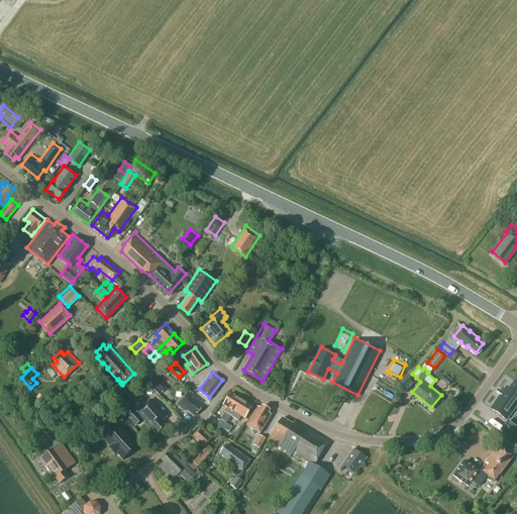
[(167,385),(159,377),(152,383),(162,391),(167,385)]
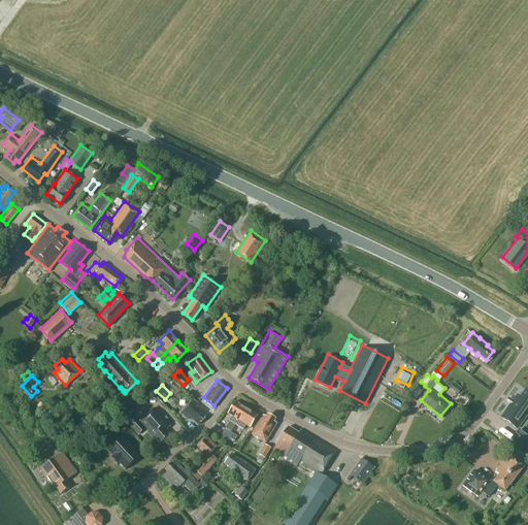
[(509,401),(500,415),(517,426),(527,412),(527,388),(525,387),(520,394),(519,393),(517,395),(516,395),(513,398),(510,397),(508,400),(509,401)]
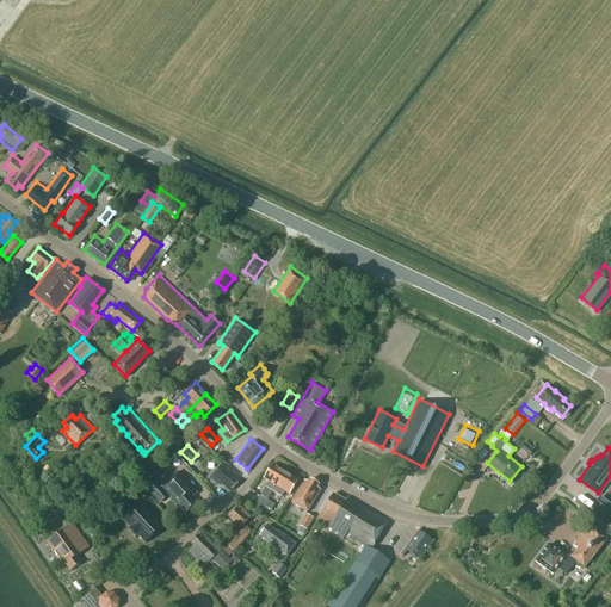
[(238,479),(234,476),(236,474),(222,462),(210,476),(217,482),(220,479),(230,488),(238,479)]
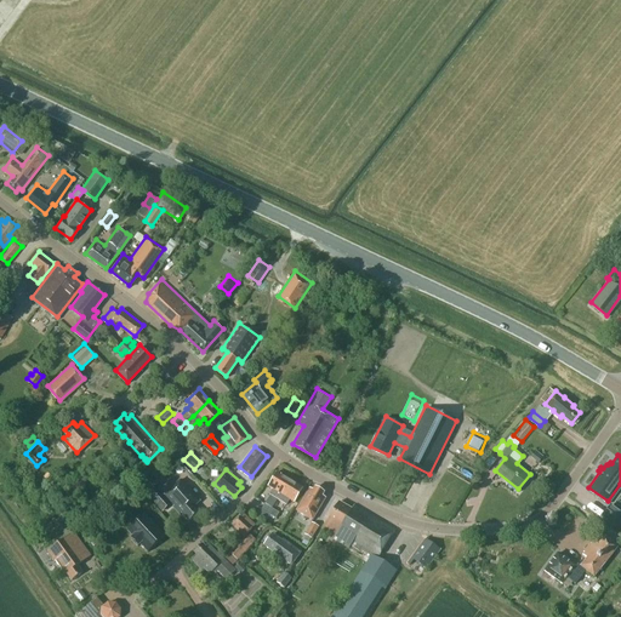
[(269,492),(278,497),(290,478),(277,469),(267,484),(272,487),(269,492)]
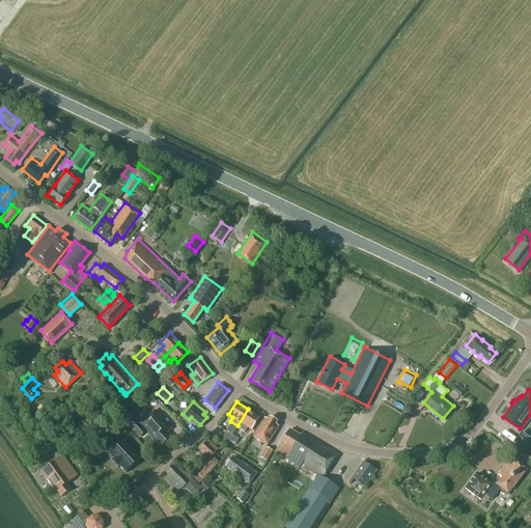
[(171,426),(155,408),(139,422),(132,414),(124,421),(138,436),(145,428),(154,438),(155,437),(161,444),(169,436),(165,432),(171,426)]
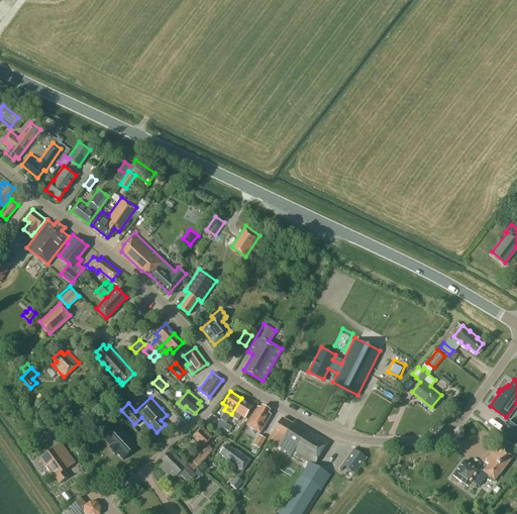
[(252,405),(241,398),(231,414),(238,418),(240,414),(244,416),(252,405)]
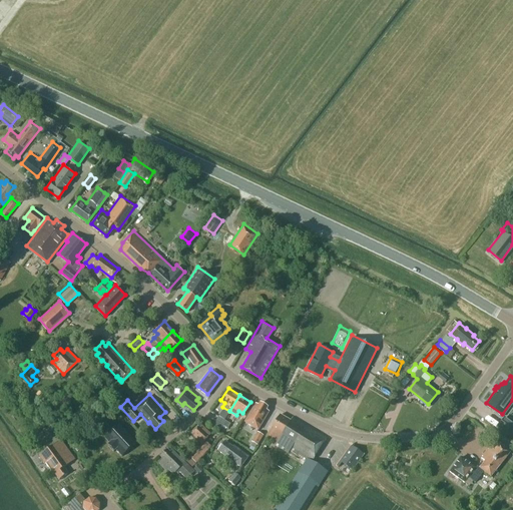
[(244,420),(258,428),(269,410),(266,408),(268,405),(260,401),(259,404),(255,402),(244,420)]
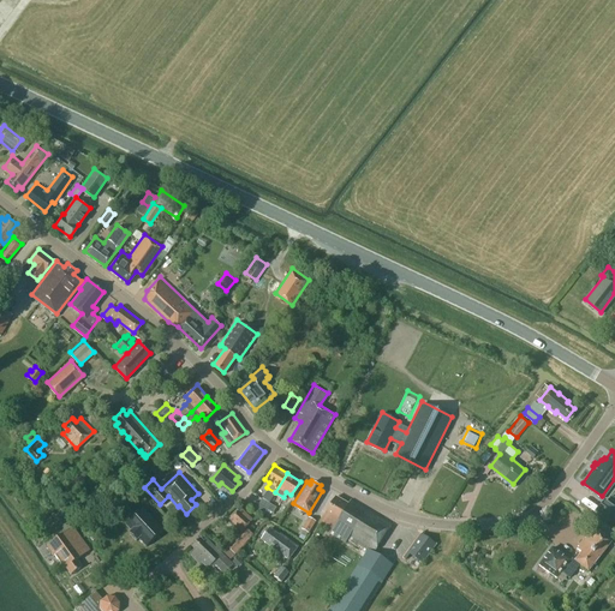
[(374,551),(392,522),(351,497),(347,502),(335,495),(321,517),(334,526),(330,528),(339,533),(366,550),(364,553),(388,568),(393,562),(374,551)]
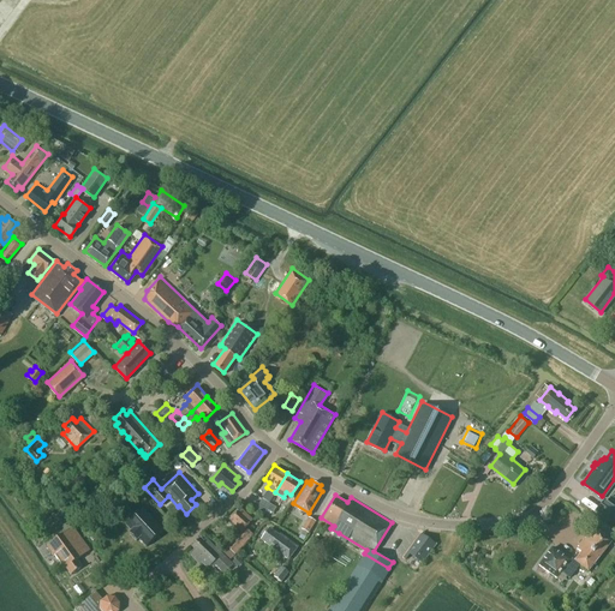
[(614,503),(605,496),(596,509),(614,522),(614,503)]
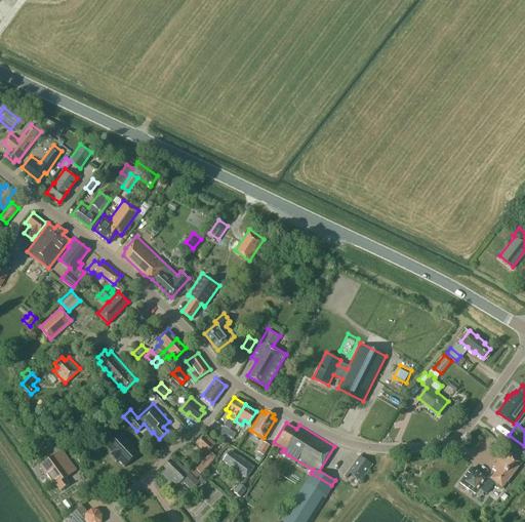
[(230,428),(224,425),(221,429),(228,433),(230,428)]
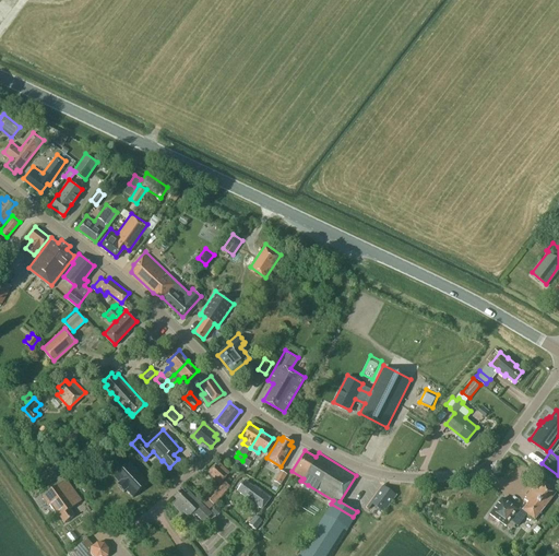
[(238,466),(242,461),(236,457),(232,454),(228,460),(238,466)]
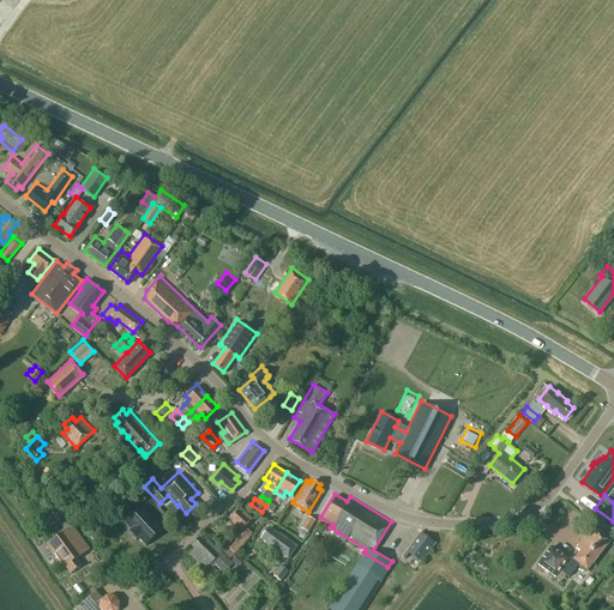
[(266,506),(272,509),(276,505),(269,500),(266,506)]
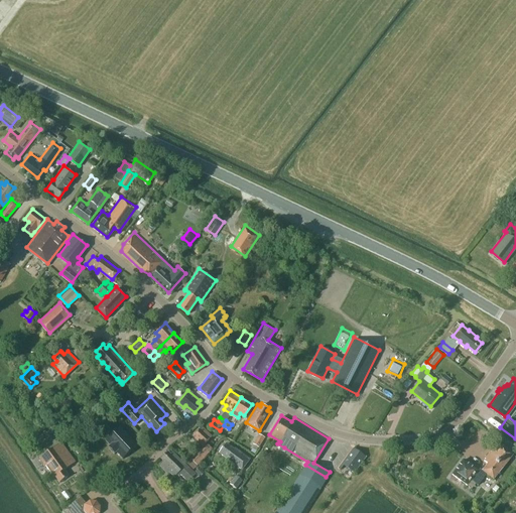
[(212,434),(202,424),(191,433),(203,444),(190,457),(197,464),(212,446),(206,441),(212,434)]
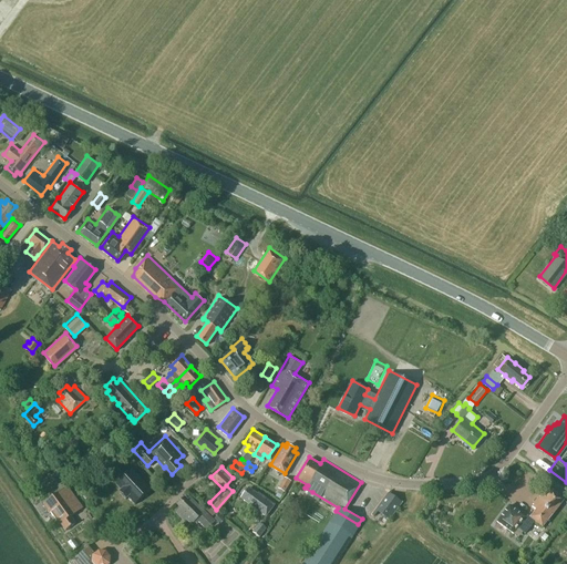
[(135,502),(151,488),(132,468),(116,482),(121,488),(119,490),(125,496),(127,495),(135,502)]
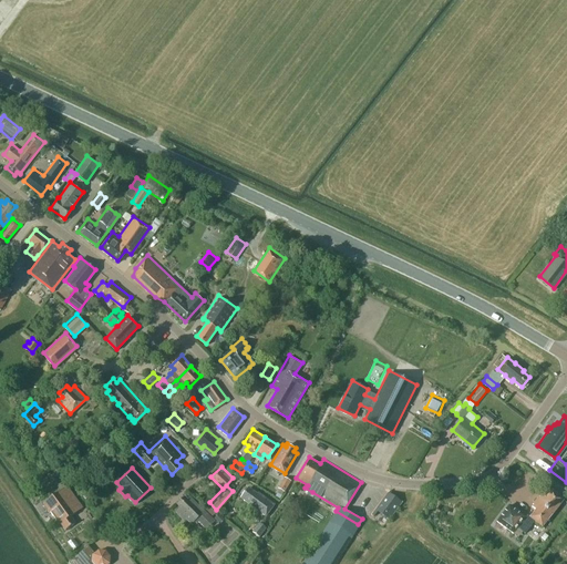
[(291,479),(285,475),(278,485),(285,490),(291,479)]
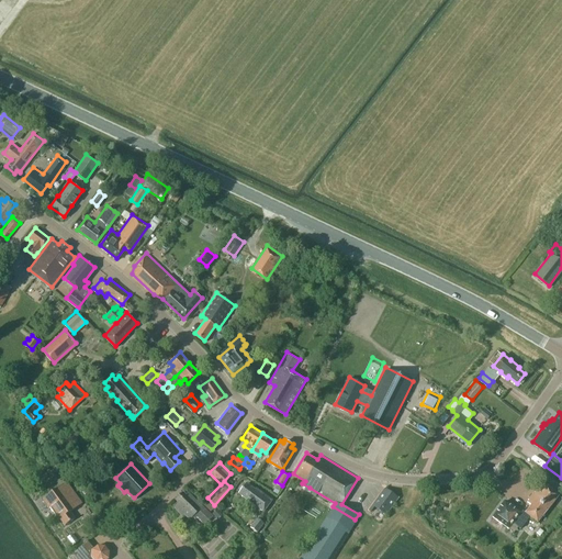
[(56,514),(56,515),(58,518),(60,517),(65,524),(75,516),(70,511),(82,502),(66,480),(43,496),(49,506),(51,506),(56,514)]
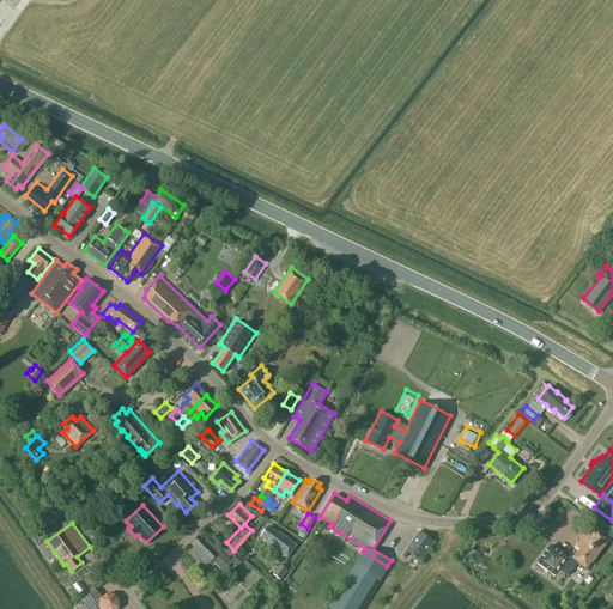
[(260,535),(287,555),(297,543),(279,530),(278,531),(268,524),(260,535)]
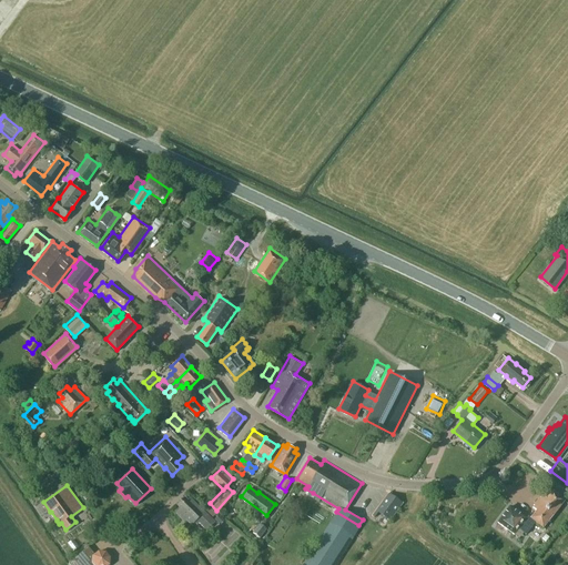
[(535,520),(543,526),(565,498),(553,488),(551,490),(546,496),(543,494),(540,495),(534,503),(535,504),(533,506),(537,508),(531,516),(531,515),(526,522),(524,520),(526,516),(509,504),(498,521),(514,533),(518,526),(526,532),(531,525),(530,525),(535,520)]
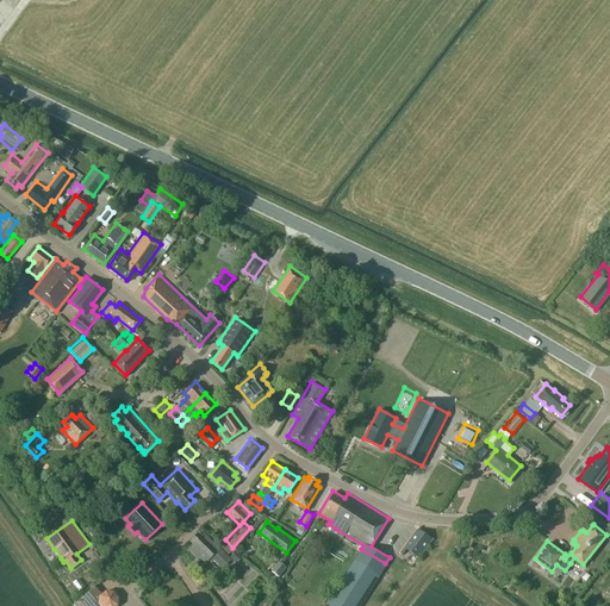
[(418,528),(404,545),(417,557),(433,538),(418,528)]
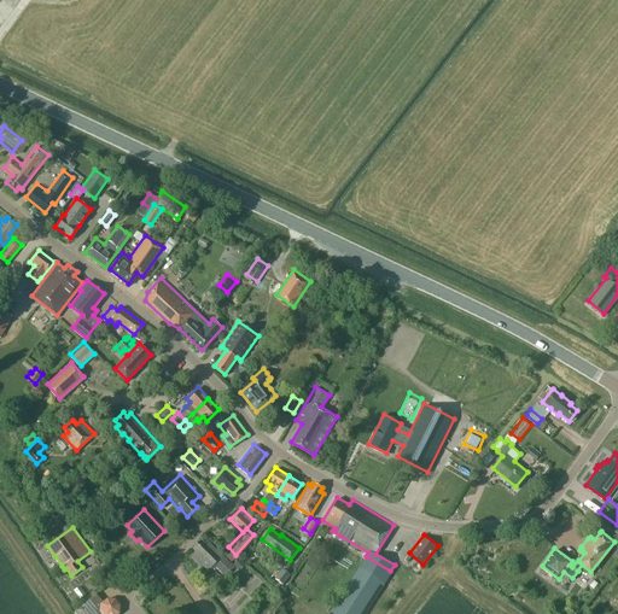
[(215,562),(221,569),(229,561),(222,554),(208,538),(204,542),(202,538),(193,547),(196,549),(191,554),(197,561),(199,559),(208,568),(215,562)]
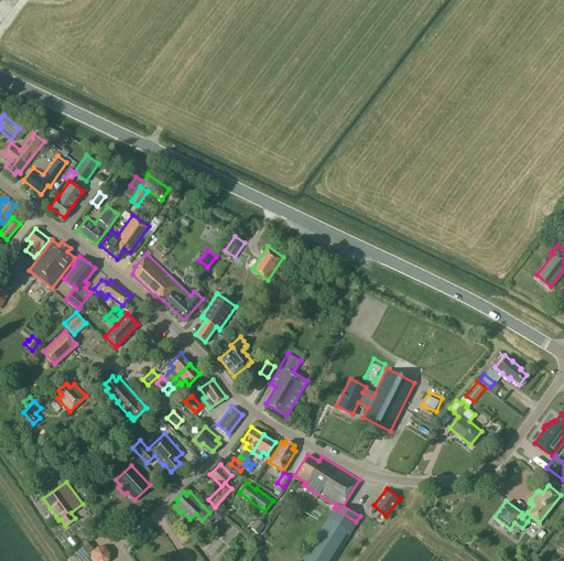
[(215,507),(208,500),(204,505),(210,511),(215,507)]
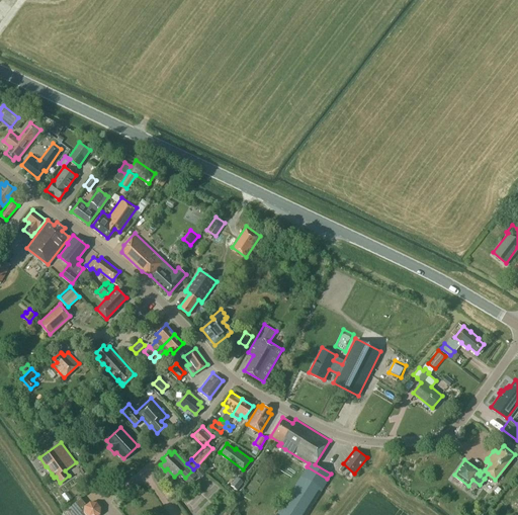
[(307,466),(275,514),(303,514),(327,479),(307,466)]
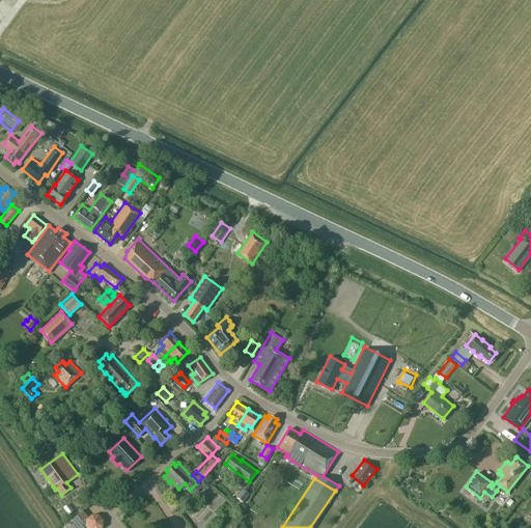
[(205,479),(201,483),(206,489),(211,484),(205,479)]
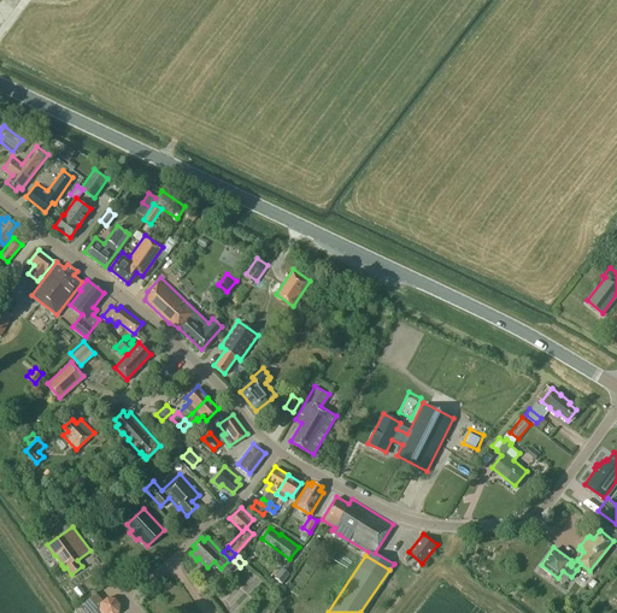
[(291,572),(282,566),(275,576),(282,582),(291,572)]
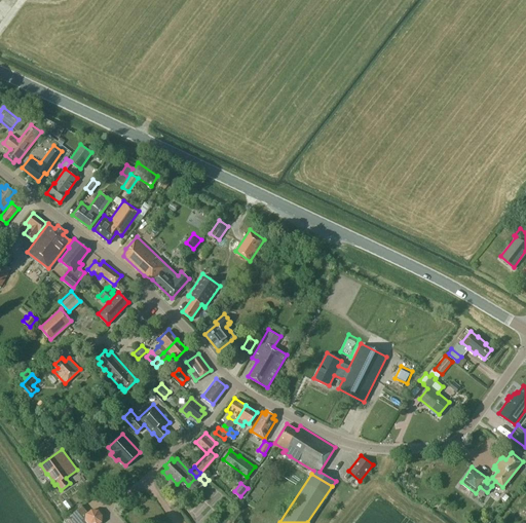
[(71,522),(100,522),(102,521),(103,514),(98,509),(91,508),(87,511),(83,507),(82,506),(75,512),(70,516),(67,518),(68,519),(71,522)]
